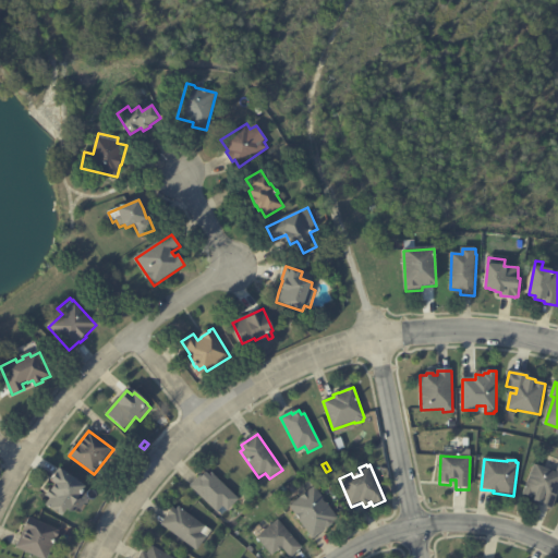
[(545,470),(557,474),(557,496),(553,510),(540,505),(540,502),(536,501),(537,497),(534,496),(533,498),(524,495),(535,465),(545,470)]
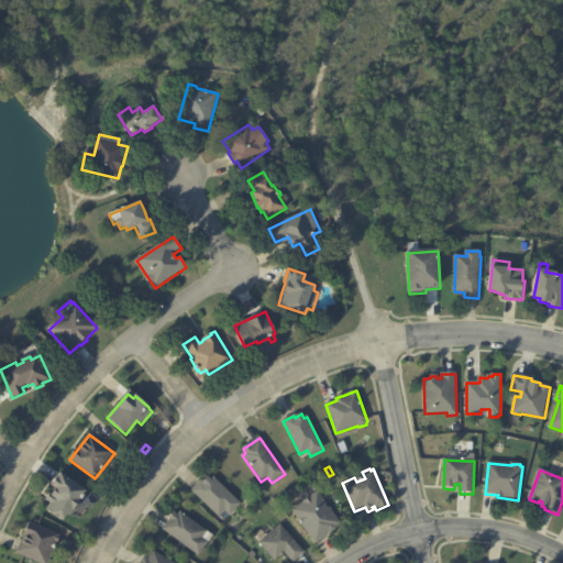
[(84,496),(74,510),(73,509),(63,522),(46,510),(51,504),(46,500),(52,494),(53,495),(56,489),(53,487),(62,475),(86,493),(84,496)]
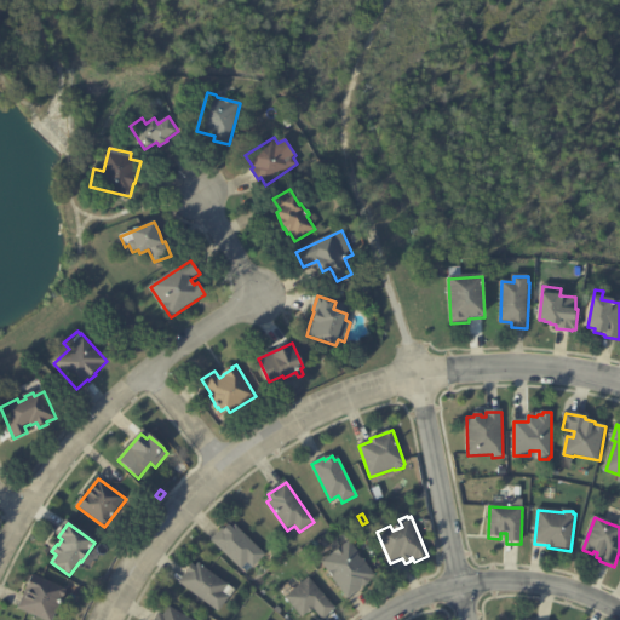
[(258,564),(254,568),(248,563),(242,570),(211,541),(223,528),(225,530),(230,526),(233,529),(235,526),(267,556),(258,564)]
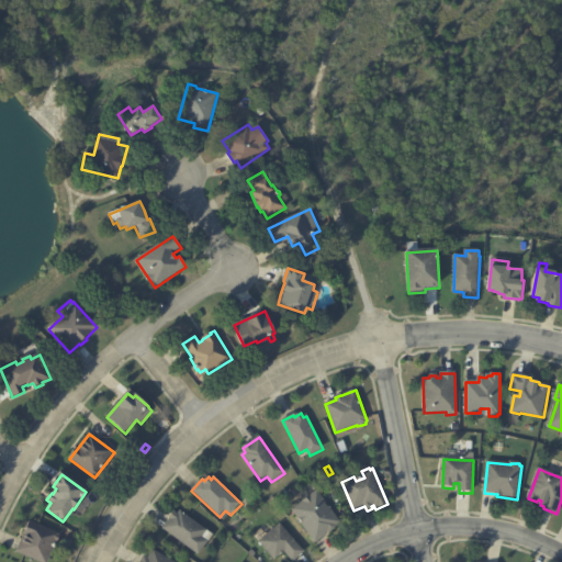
[(329,532),(327,532),(328,535),(316,543),(292,510),(317,492),(326,503),(325,504),(328,509),(329,508),(340,524),(336,527),(335,529),(332,532),(329,531),(329,532)]
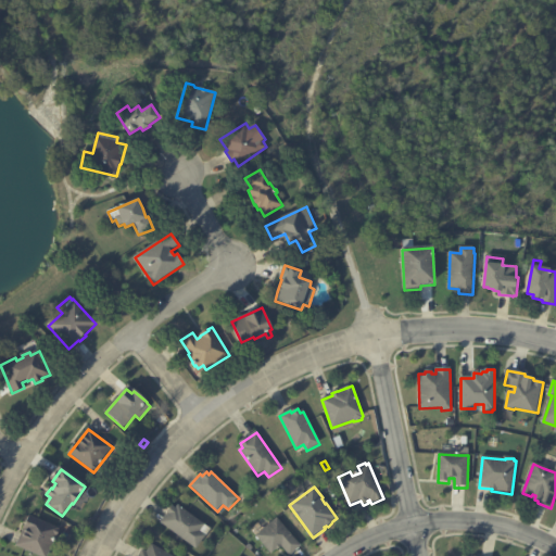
[(162,522),(168,514),(167,514),(173,507),(176,509),(178,506),(211,530),(197,550),(162,523),(162,522)]
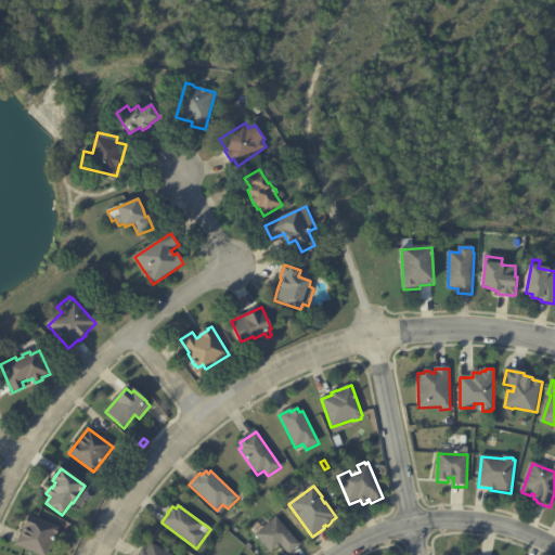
[(36,554),(34,554),(16,546),(29,516),(61,529),(57,534),(56,534),(47,554),(36,554)]
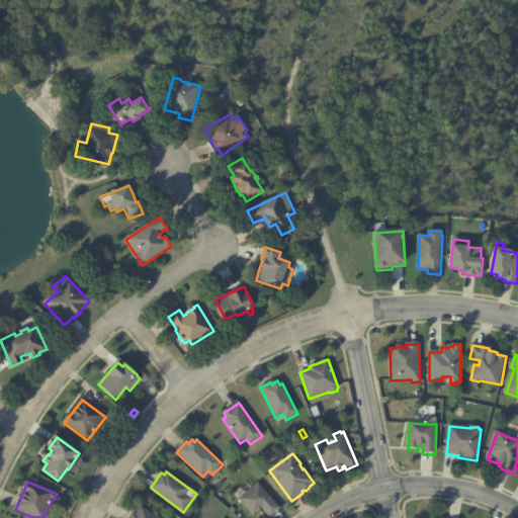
[(280,509),(270,517),(263,509),(259,513),(258,512),(253,516),(240,500),(259,484),(280,509)]
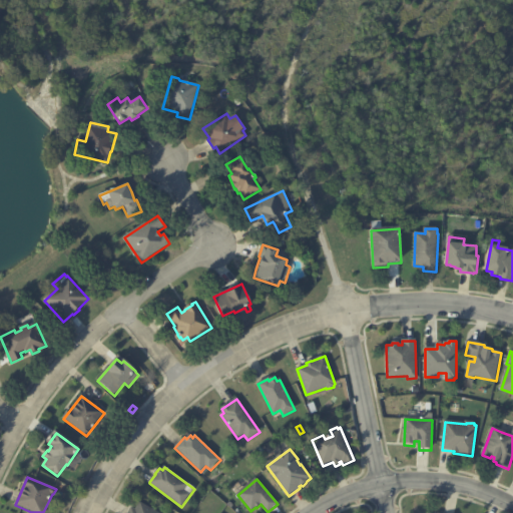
[(128,512),(131,508),(135,511),(140,503),(156,512),(128,512)]
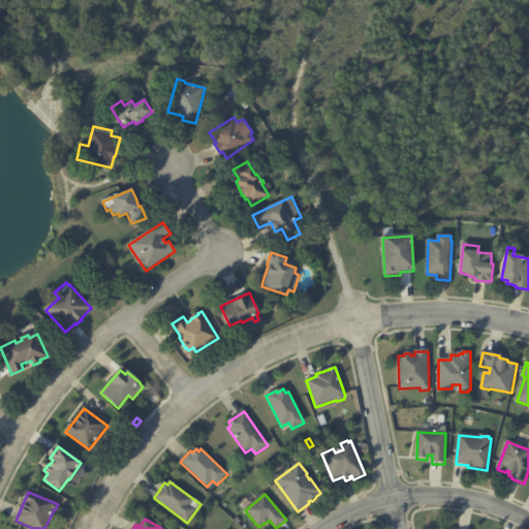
All buildings are outlined.
